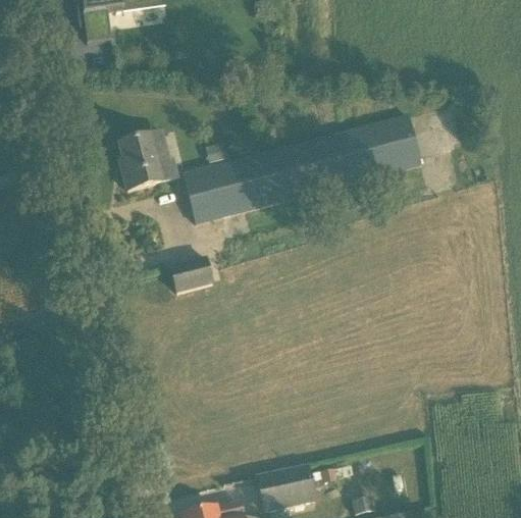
[(111,39),(107,10),(123,8),(123,6),(159,1),(159,0),(82,0),(88,42),(111,39)]
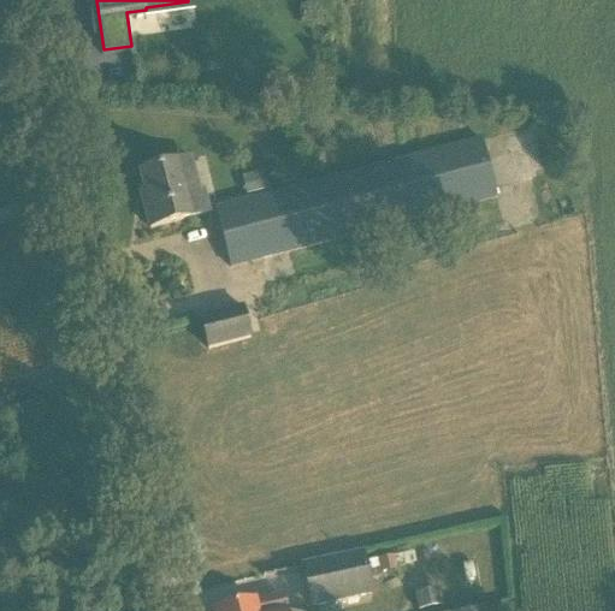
[(483,136),(424,152),(217,206),(231,265),(497,194),(483,136)]
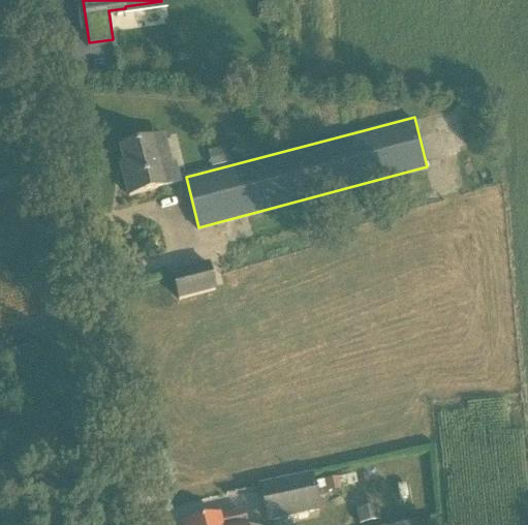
[(173,161),(165,133),(121,145),(128,174),(125,175),(129,193),(181,180),(176,160),(173,161)]
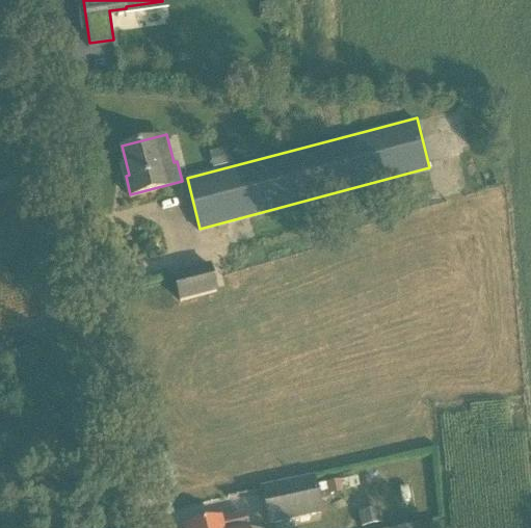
[(214,167),(232,161),(226,146),(209,153),(214,167)]
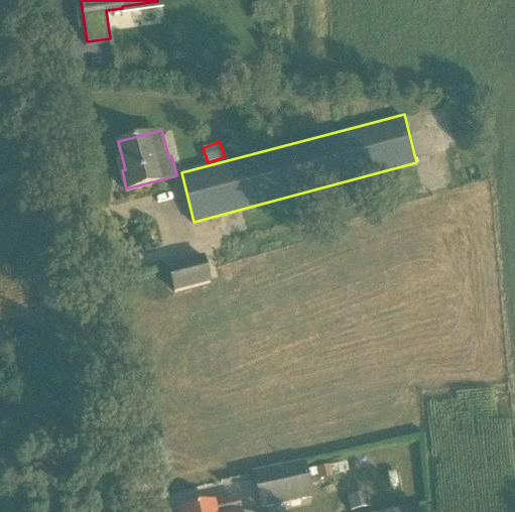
[(174,289),(195,284),(211,280),(204,254),(168,264),(174,289)]
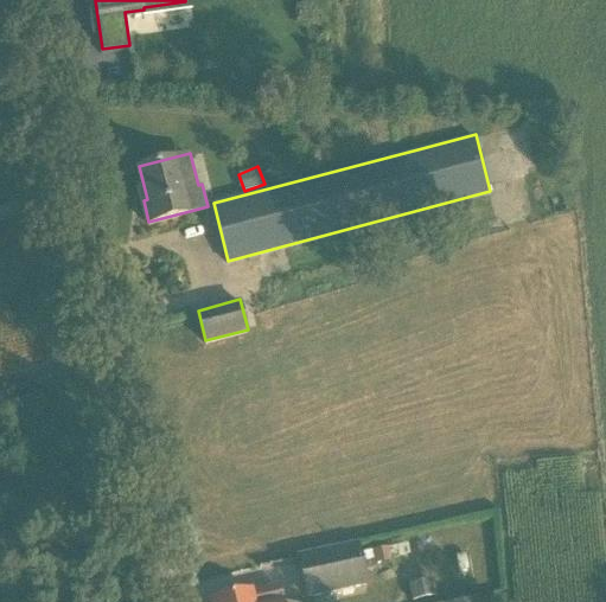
[(308,594),(367,582),(358,542),(300,555),(308,594)]
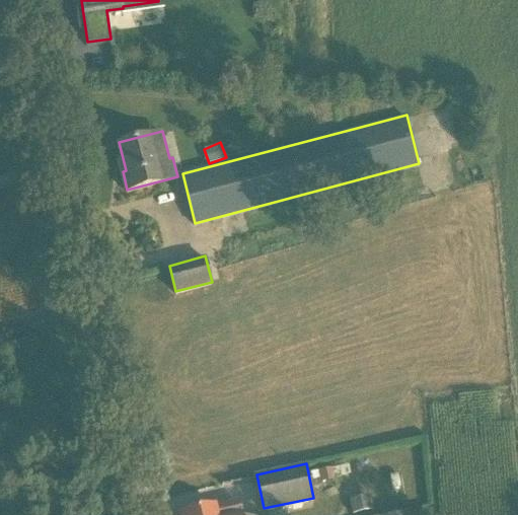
[(369,493),(350,496),(353,512),(372,509),(369,493)]
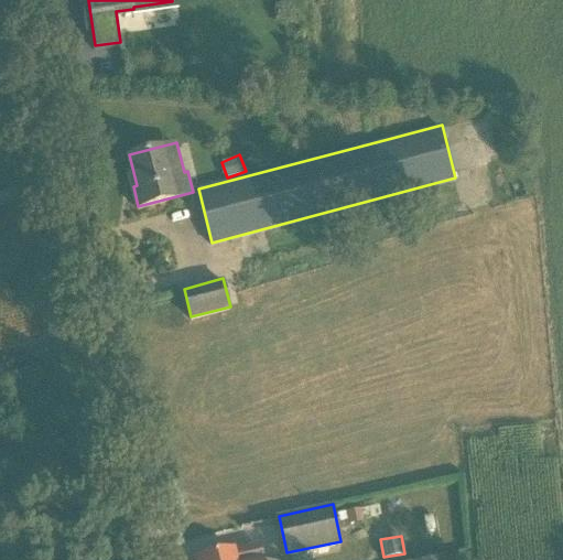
[(194,558),(194,559),(242,559),(253,558),(253,559),(257,558),(257,556),(262,555),(260,544),(235,549),(195,559),(195,558),(194,558)]
